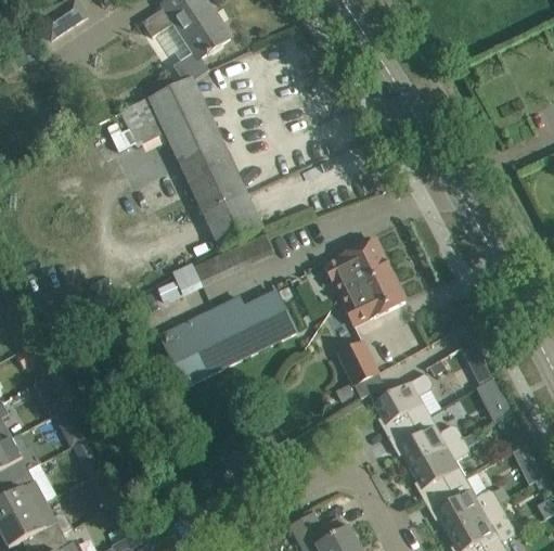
[(37,20),(50,40),(89,14),(79,0),(62,0),(35,14),(38,18),(37,20)]
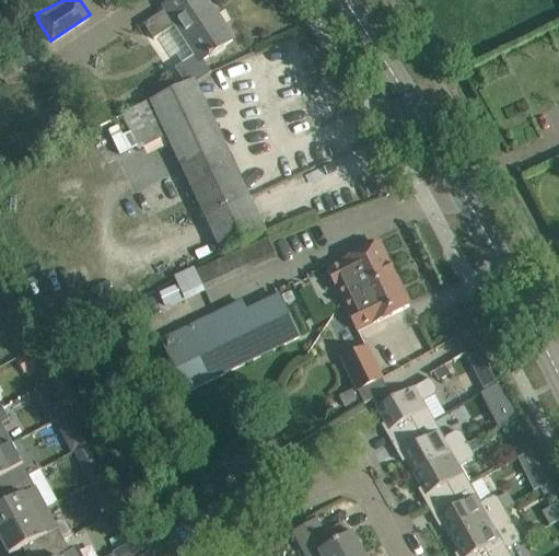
[(166,7),(143,22),(152,37),(176,21),(196,50),(174,66),(182,77),(179,78),(183,84),(194,79),(195,80),(210,70),(206,64),(207,64),(201,56),(208,51),(209,54),(213,50),(212,49),(232,37),(207,0),(169,0),(164,3),(166,7)]
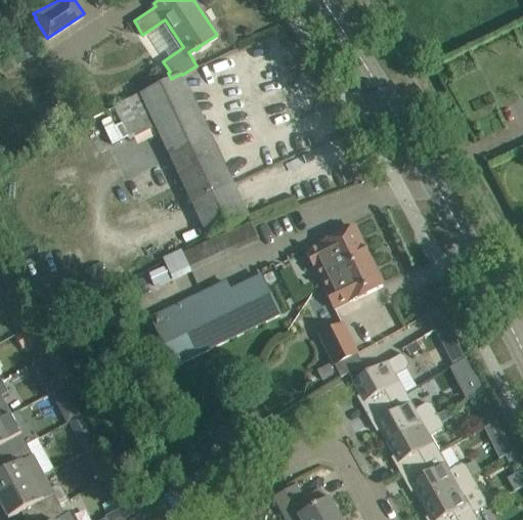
[(155,125),(207,233),(247,214),(182,75),(181,74),(171,79),(131,97),(114,105),(129,137),(155,125)]
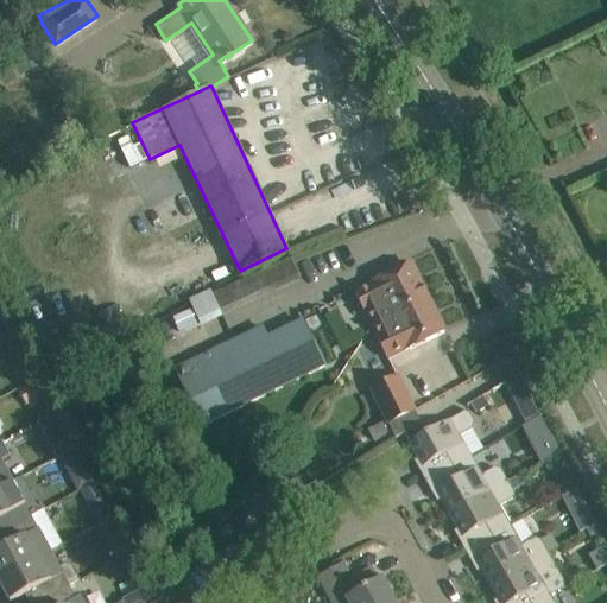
[(132,122),(152,113),(144,96),(125,106),(132,122)]
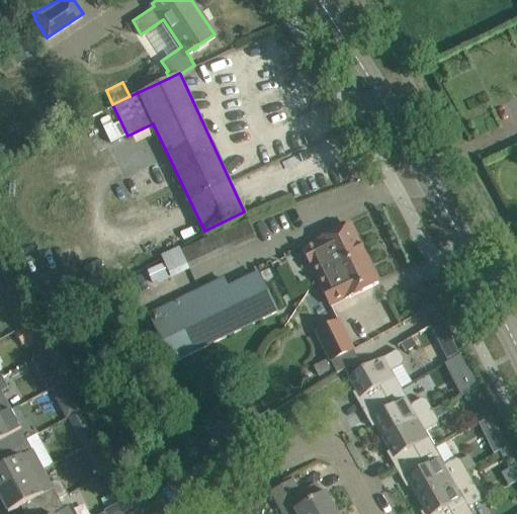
[(248,216),(162,251),(168,268),(255,233),(248,216)]
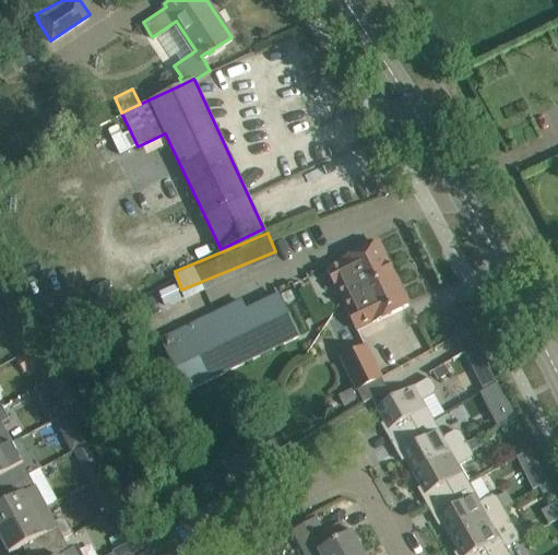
[(392,270),(377,240),(339,259),(340,259),(325,266),(340,295),(353,288),(392,270)]
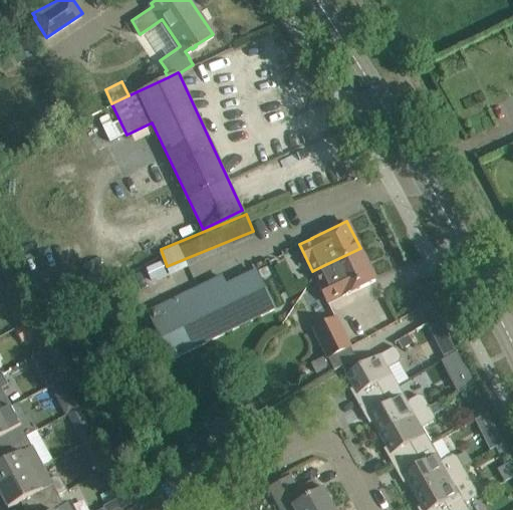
[(374,278),(360,248),(324,265),(312,271),(327,301),(374,278)]
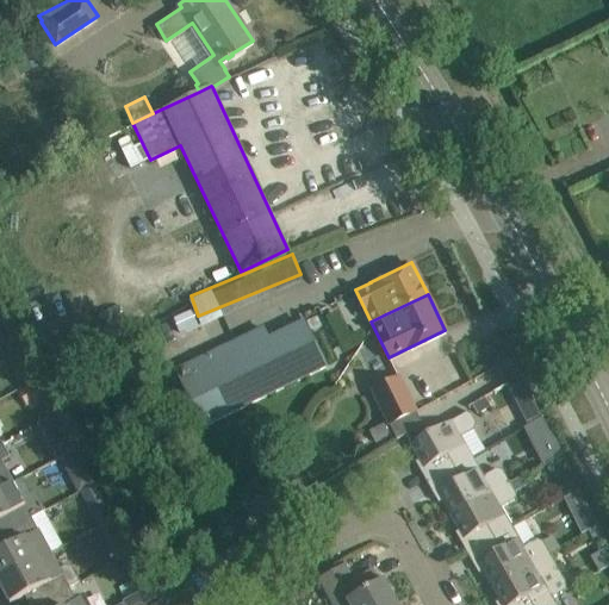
[(262,325),(174,368),(202,424),(324,365),(303,318),(267,336),(262,325)]
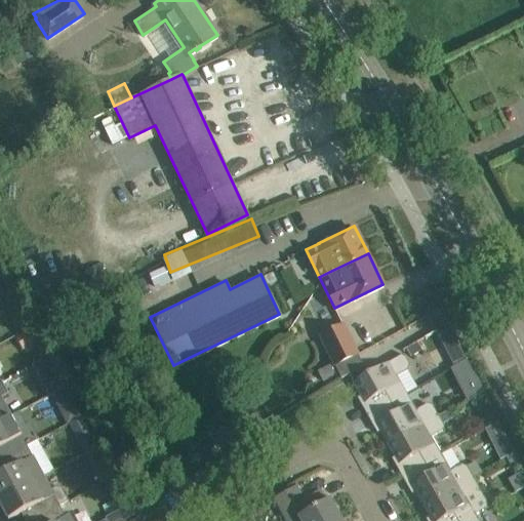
[(8,283),(0,287),(0,292),(4,299),(14,294),(8,283)]
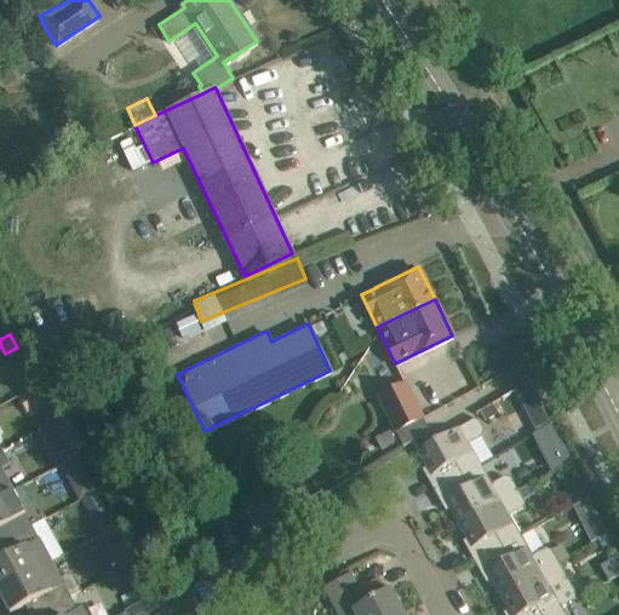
[(27,366),(12,373),(18,388),(33,380),(27,366)]
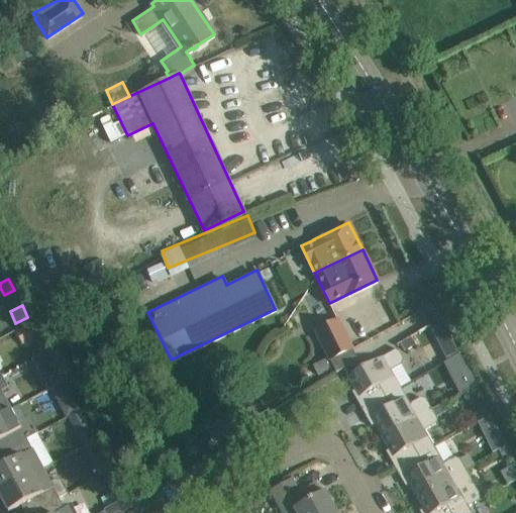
[(315,329),(319,336),(329,357),(352,346),(337,318),(315,329)]
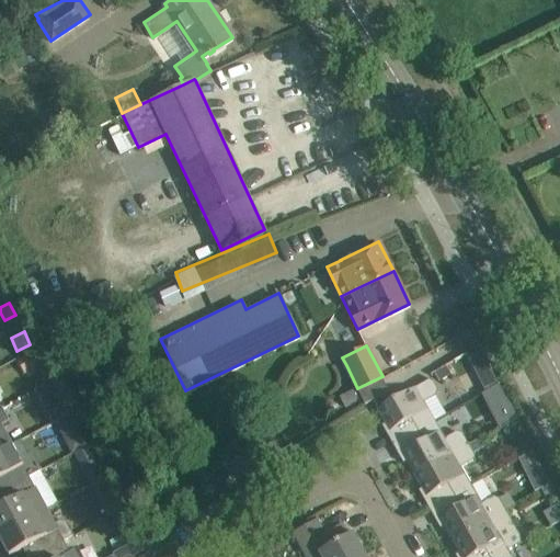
[(33,348),(16,356),(24,372),(41,363),(33,348)]
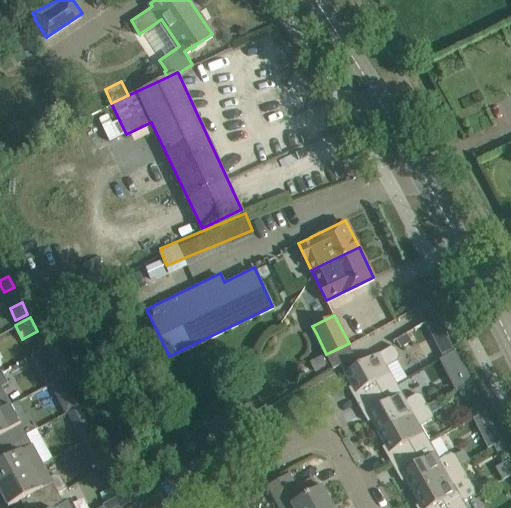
[(413,326),(417,333),(419,336),(430,329),(425,319),(413,326)]
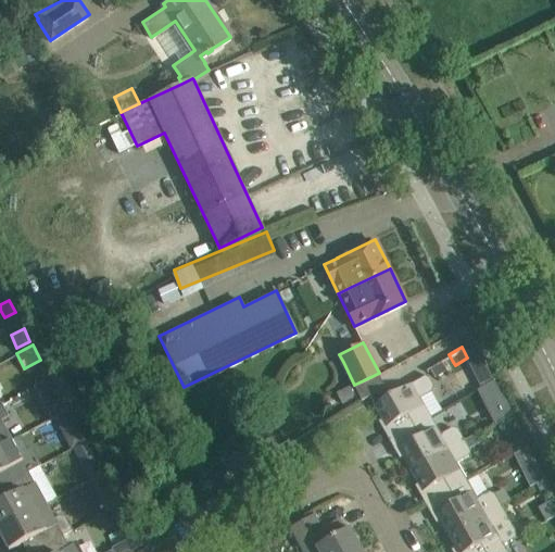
[(441,359),(429,365),(434,374),(446,367),(441,359)]
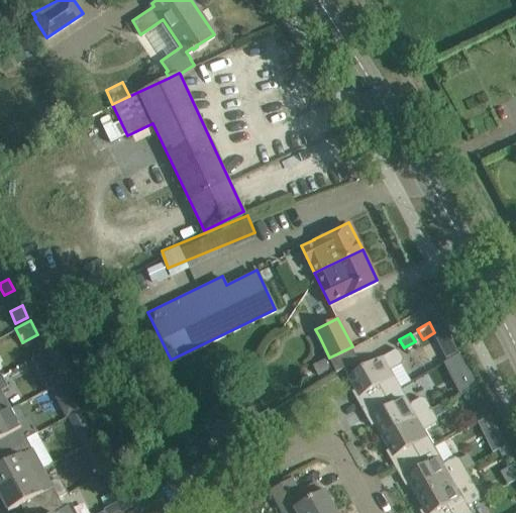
[(449,333),(438,339),(447,356),(458,350),(449,333)]
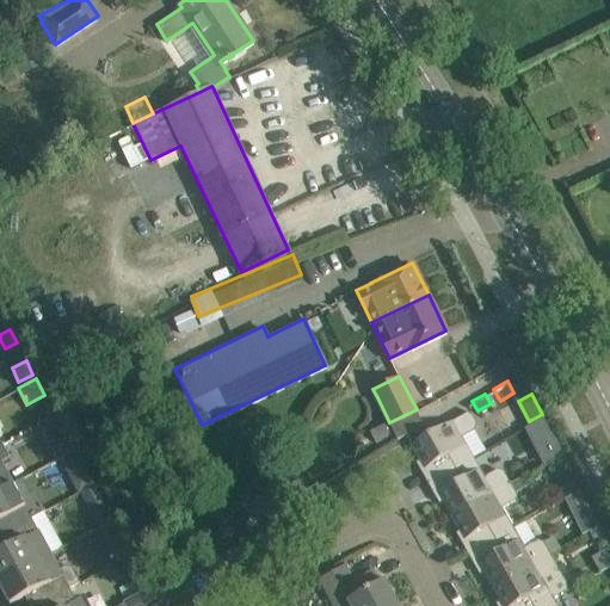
[(416,459),(426,480),(472,455),(485,446),(474,426),(475,421),(468,409),(431,431),(411,441),(419,457),(416,459)]
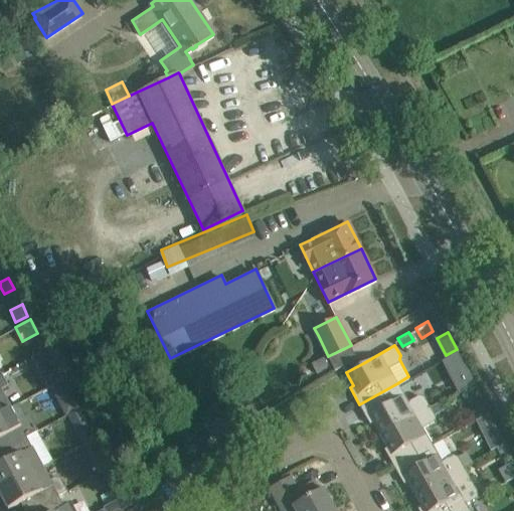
[(45,348),(32,355),(47,385),(61,378),(45,348)]
